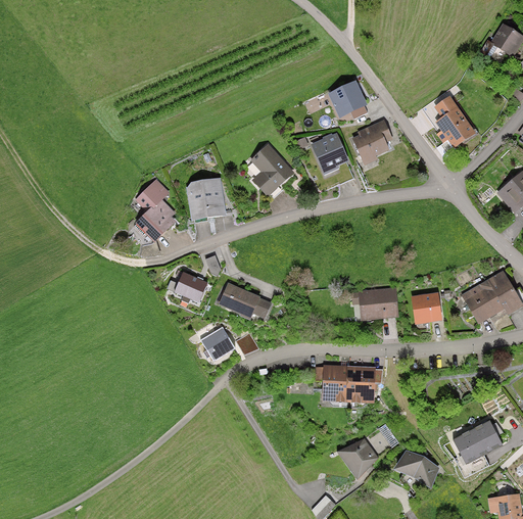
[(522,37),(522,34),(504,22),(486,48),(500,56),(505,47),(513,52),(522,37)]
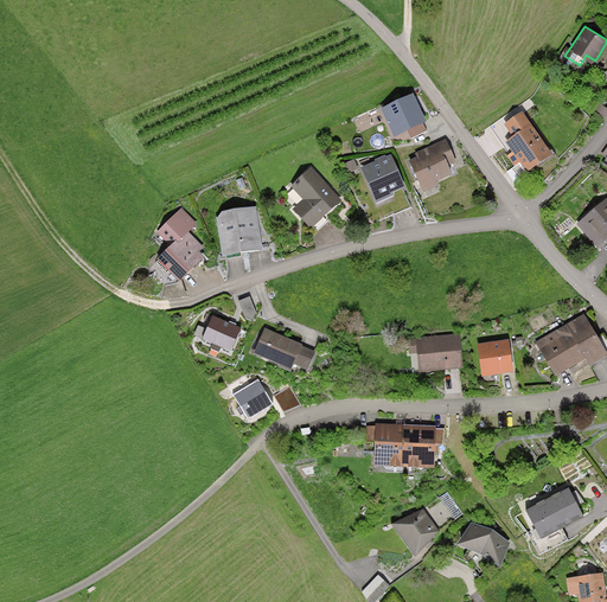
[(423,117),(413,93),(383,106),(395,130),(423,117)]
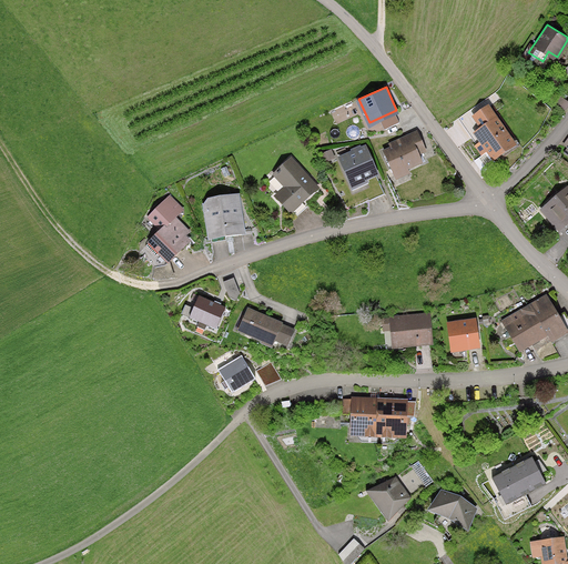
[(494,157),(515,142),(489,104),(474,113),(483,127),(476,131),(494,157)]
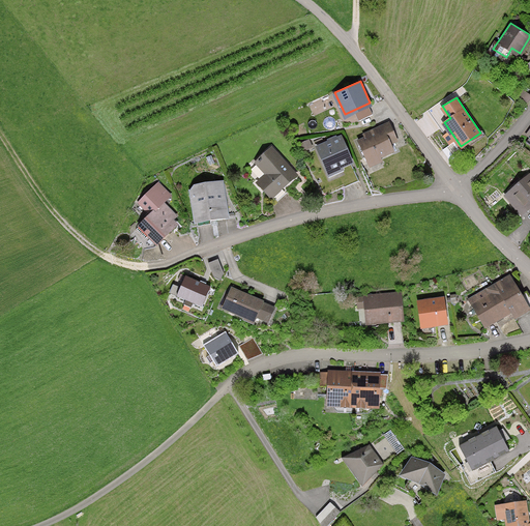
[(367,136),(360,139),(370,162),(380,157),(378,153),(392,148),(388,140),(394,137),(388,121),(365,130),(367,136)]
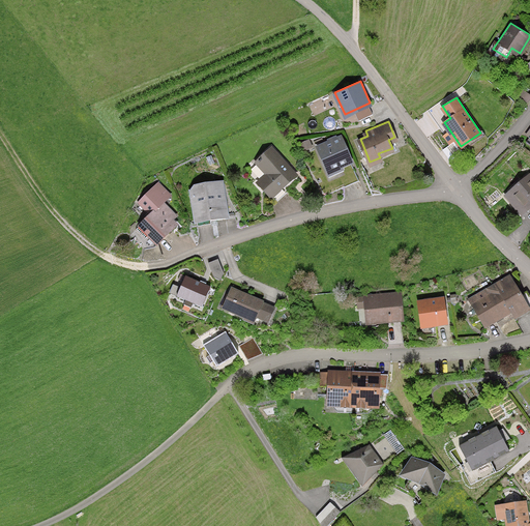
[(351,158),(341,135),(318,144),(329,172),(342,166),(341,163),(351,158)]
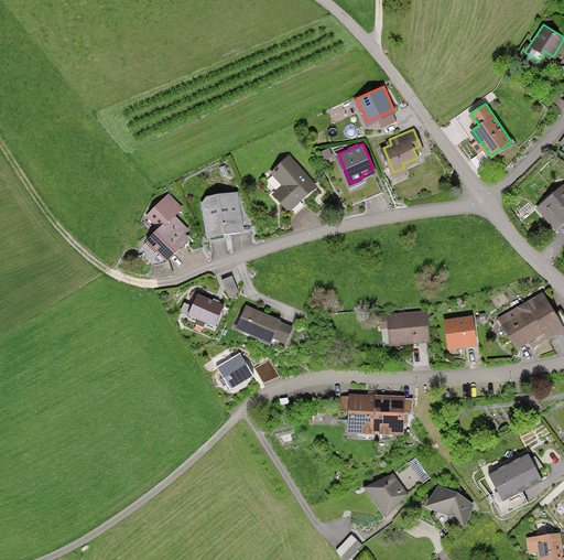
[(329,144),(318,149),(322,158),(333,153),(329,144)]
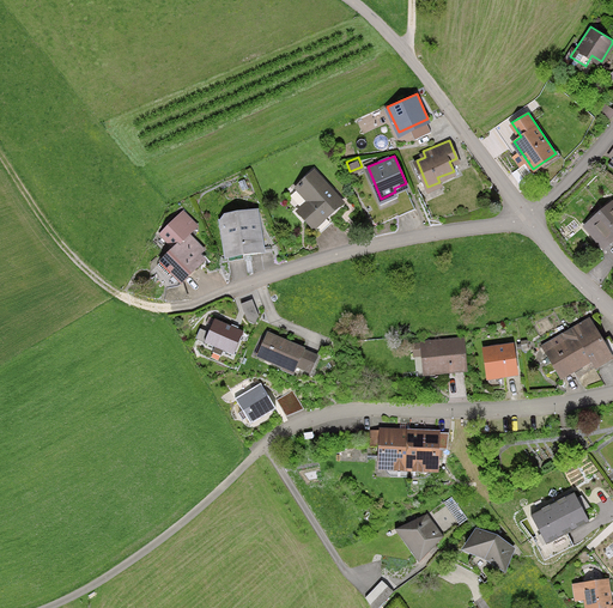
[(343,199),(314,168),(296,184),(308,198),(297,207),(313,225),(343,199)]
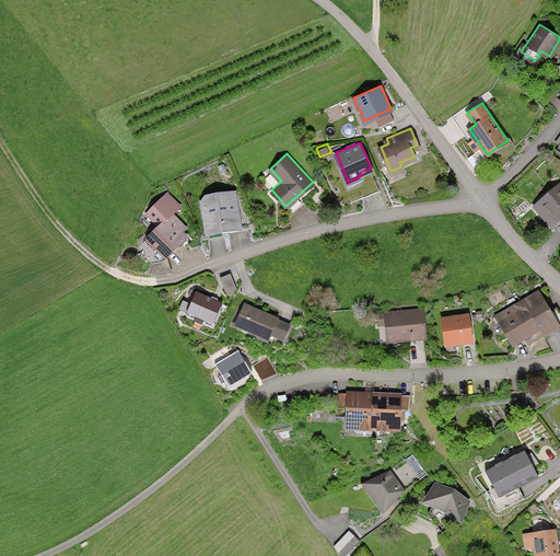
[(559,215),(559,181),(534,203),(551,222),(559,215)]
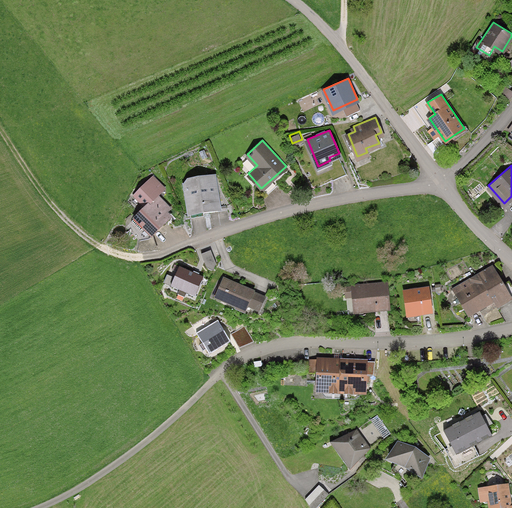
[(164,184),(153,173),(134,191),(146,203),(135,214),(152,231),(170,213),(166,208),(170,204),(157,191),(164,184)]
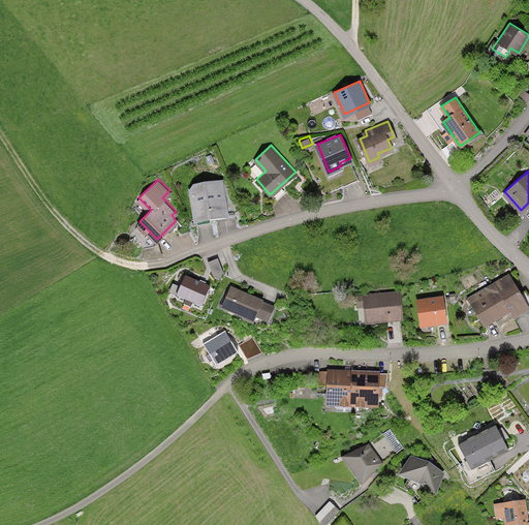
[(221,181),(192,184),(196,217),(225,214),(221,181)]
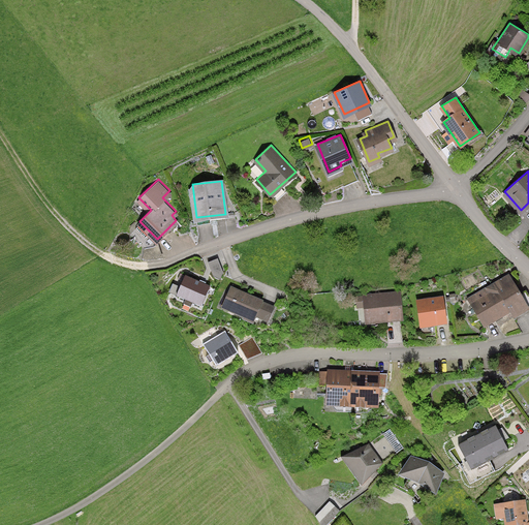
[(209,283),(186,274),(178,292),(201,302),(209,283)]
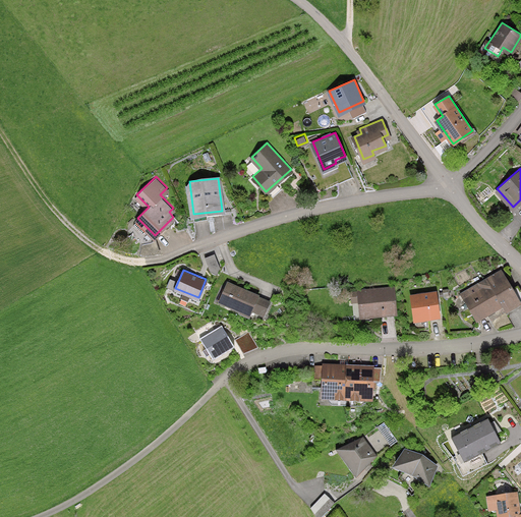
[(519,301),(501,270),(463,291),(477,318),(504,302),(507,308),(519,301)]
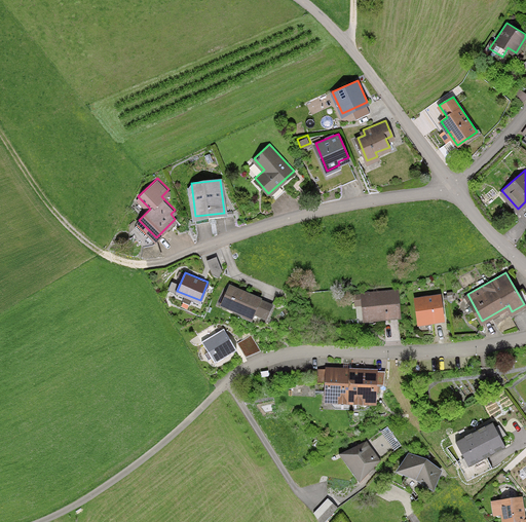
[(271,302),(230,285),(223,302),(252,314),(254,310),(266,315),(271,302)]
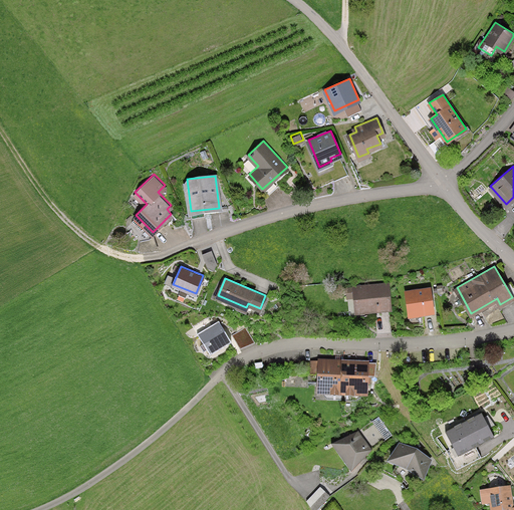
[(388,282),(354,285),(356,311),(390,308),(388,282)]
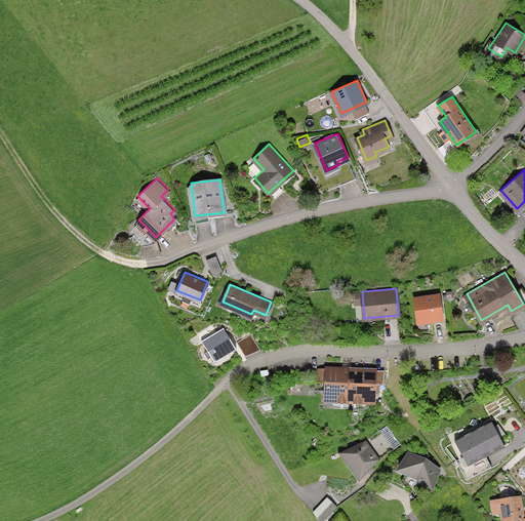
[(439,293),(415,296),(418,321),(442,318),(439,293)]
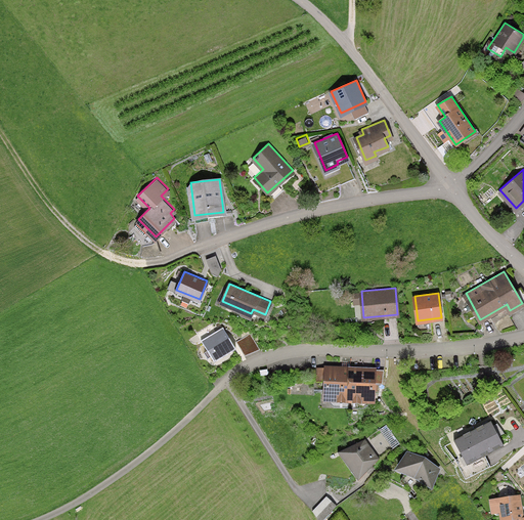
[(234,345),(222,327),(204,338),(215,356),(234,345)]
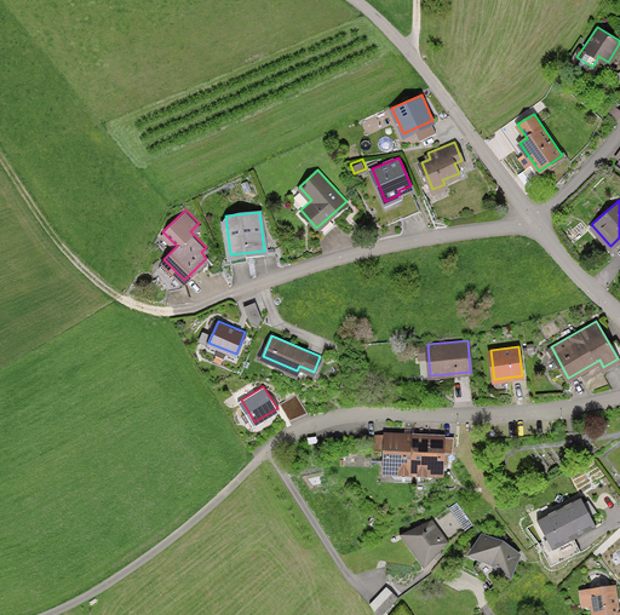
[(443,475),(445,431),(384,430),(384,432),(383,449),(383,473),(443,475)]
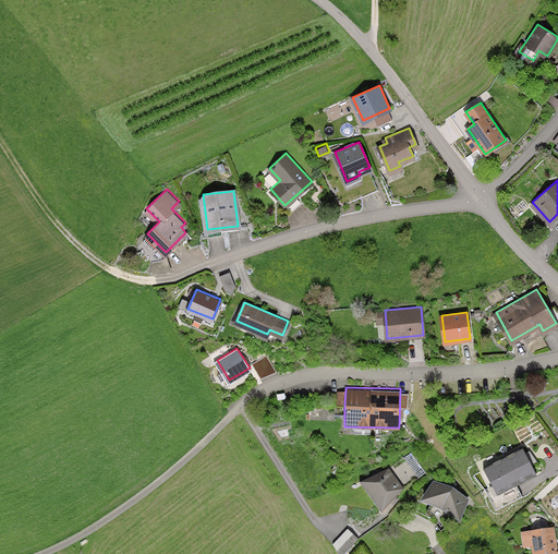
[(344,405),(346,389),(337,388),(336,405),(344,405)]
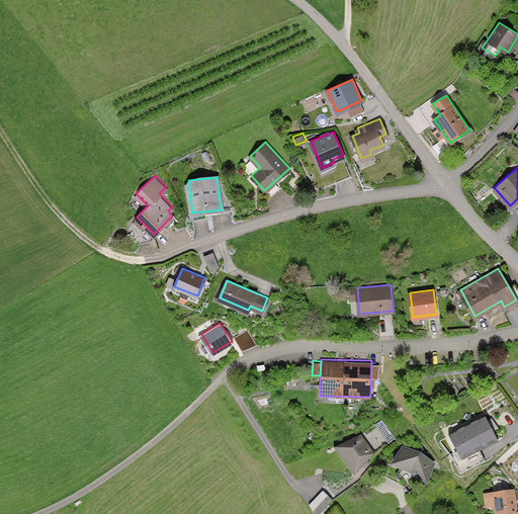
[(497,436),(485,414),(450,431),(462,454),(497,436)]
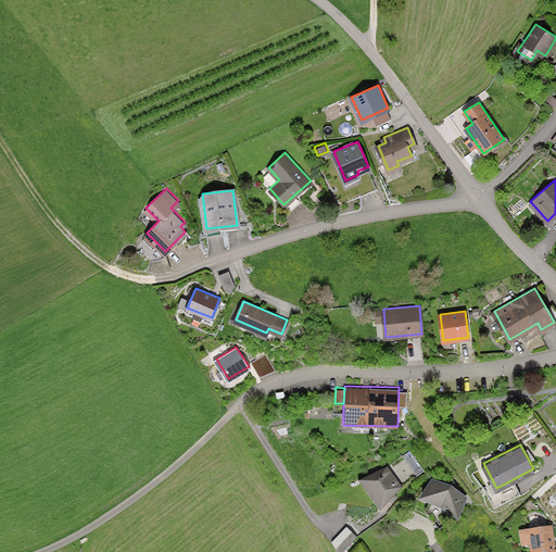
[(400,485),(387,465),(361,478),(380,506),(400,485)]
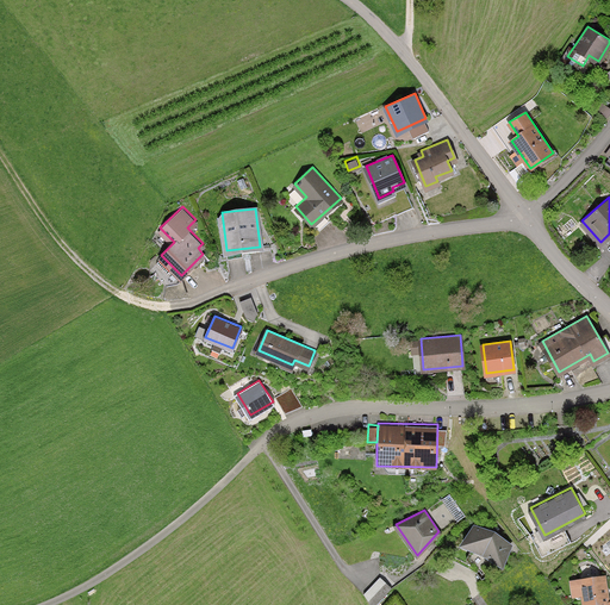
[(495,531),(474,524),(461,547),(484,553),(503,567),(511,543),(495,531)]
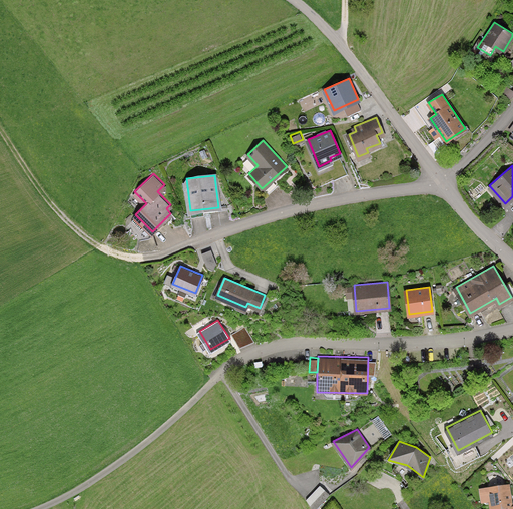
[(320,483),(307,497),(313,508),(330,492),(320,483)]
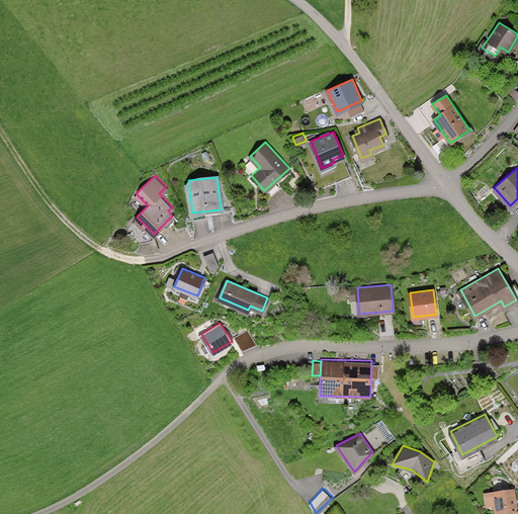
[(517,513),(517,511),(516,511),(514,490),(494,492),(497,513),(503,513),(510,513),(509,513),(517,513)]
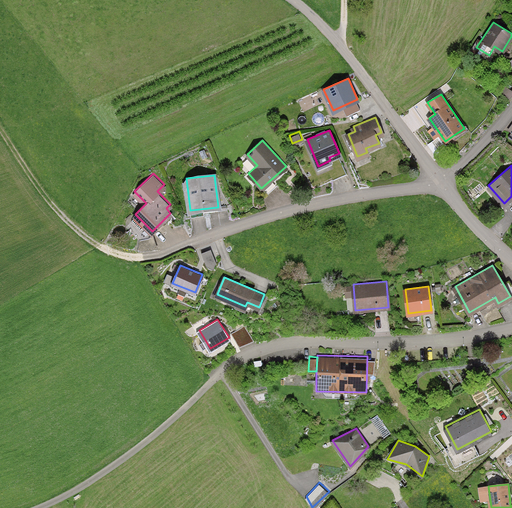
All buildings are outlined.
